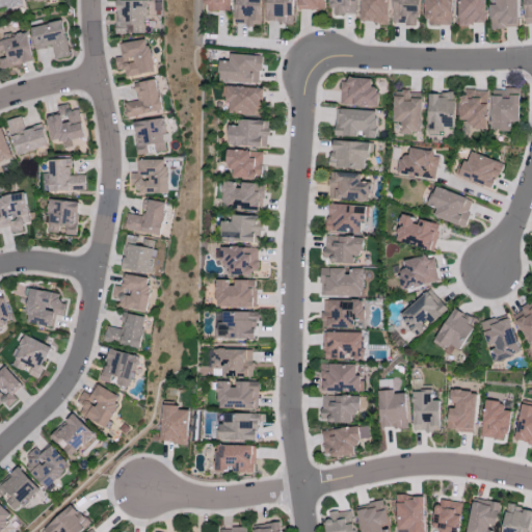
[(0,0),(0,8),(22,3),(20,0),(0,0)]
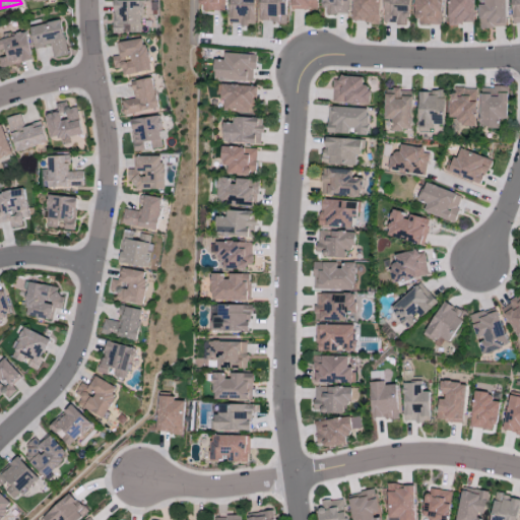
[(143,34),(143,0),(128,0),(113,0),(113,33),(143,34)]
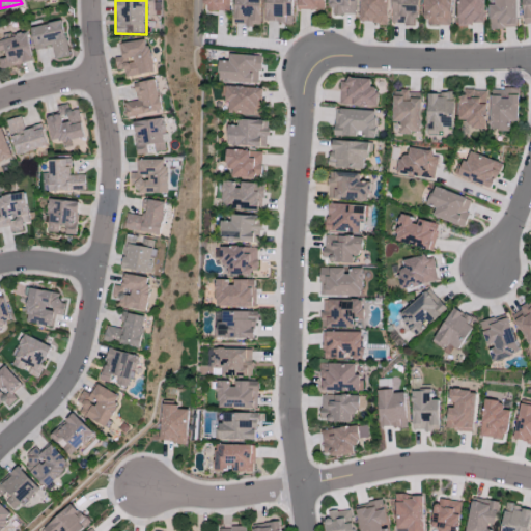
[(203,0),(203,10),(230,11),(229,0),(203,0)]
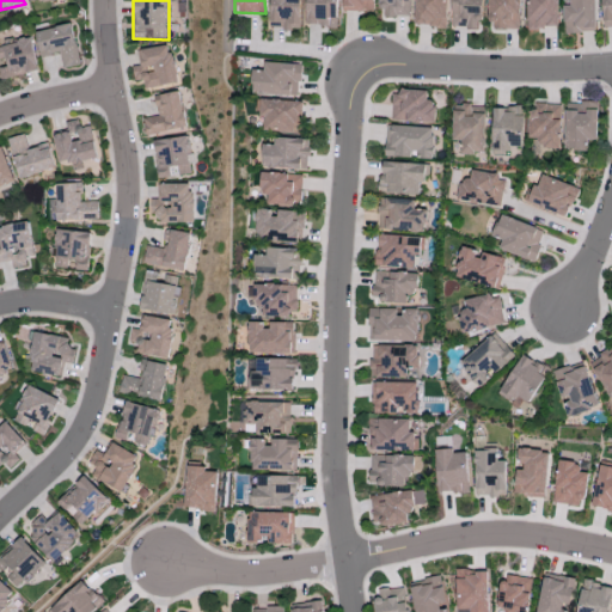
[(269,0),(269,28),(300,29),(300,0),(269,0)]
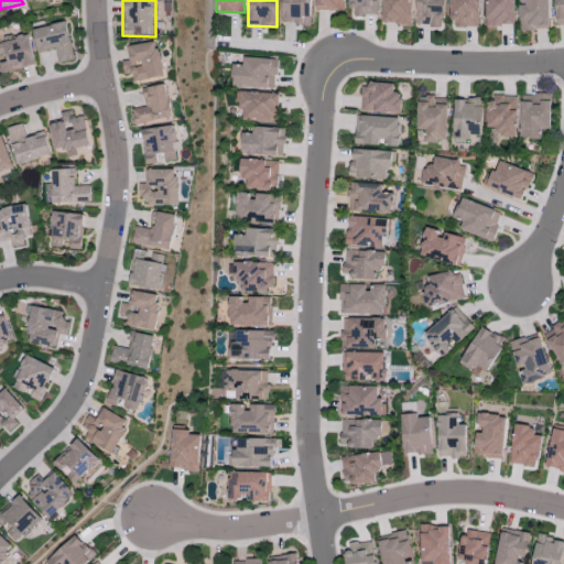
[(282,0),(281,23),(310,24),(311,0),(282,0)]
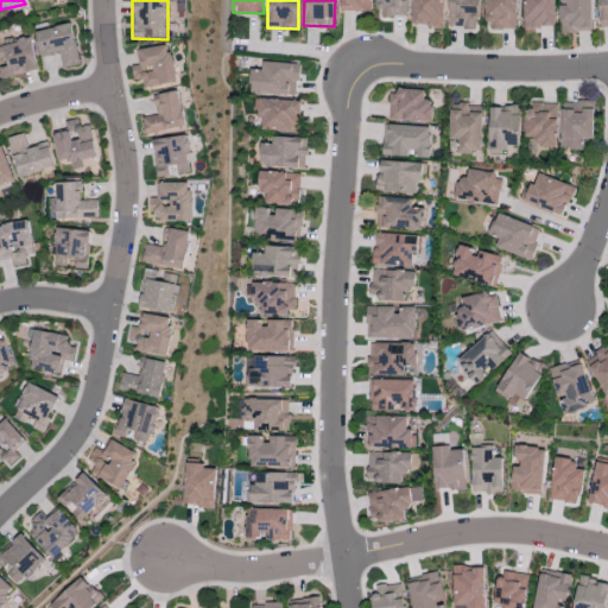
[(371,11),(371,0),(340,0),(340,11),(371,11)]
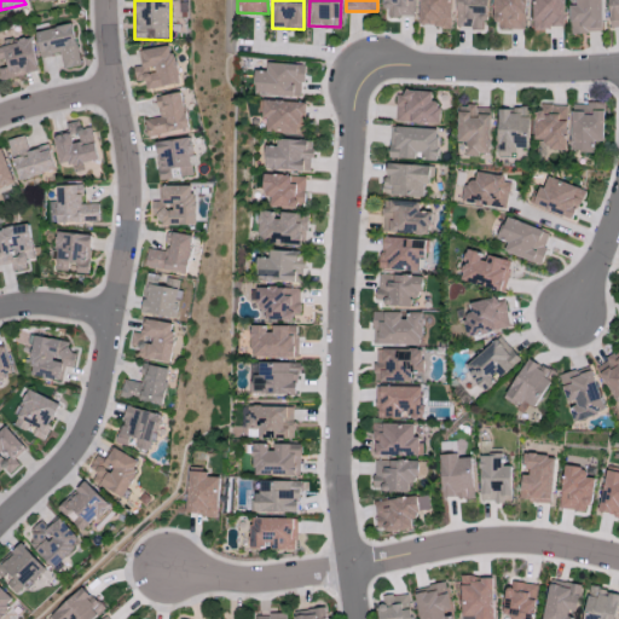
[(415,0),(385,0),(385,17),(415,17),(415,0)]
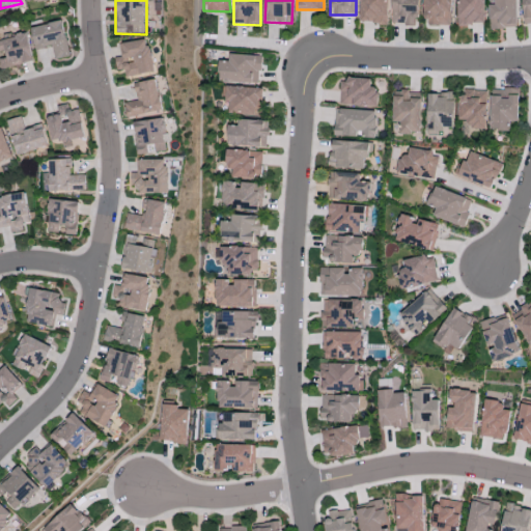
[(387,0),(360,0),(359,23),(387,24),(387,0)]
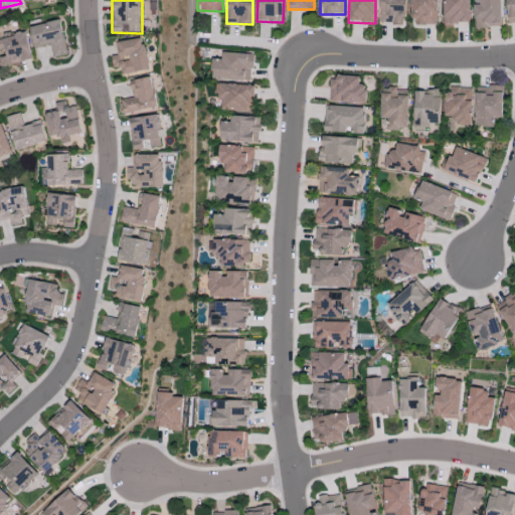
[(379,0),(380,23),(405,23),(404,0),(379,0)]
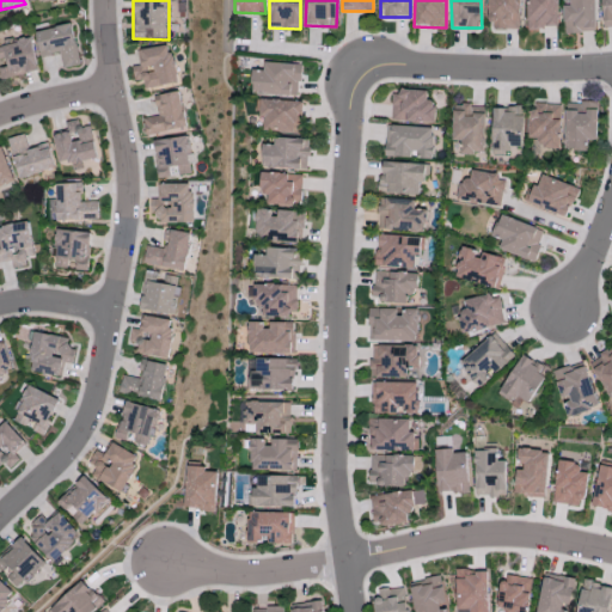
[(489,0),(490,30),(520,29),(519,0),(489,0)]
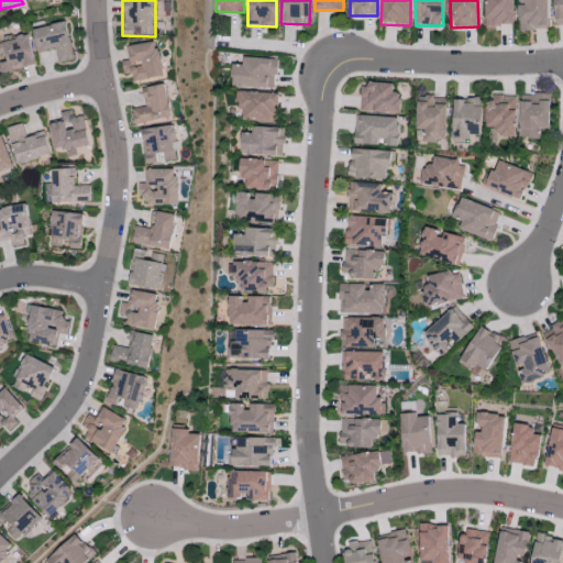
[(484,0),(485,26),(514,25),(512,0),(484,0)]
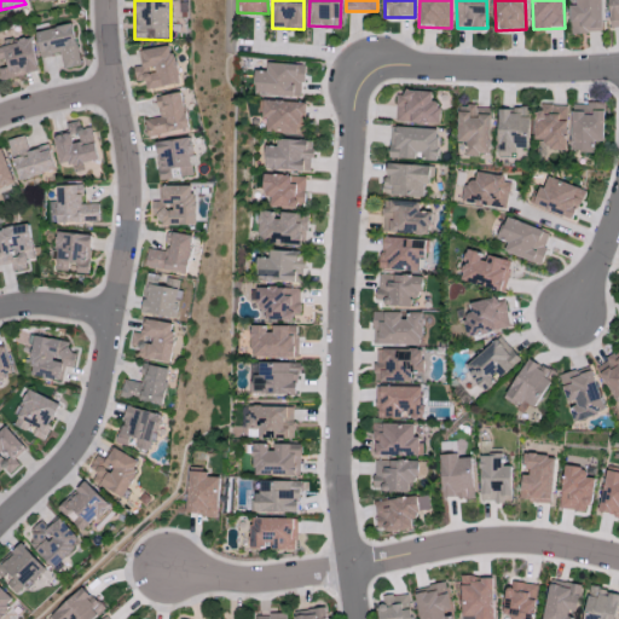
[(571,33),(602,32),(601,0),(568,0),(568,4),(570,4),(571,33)]
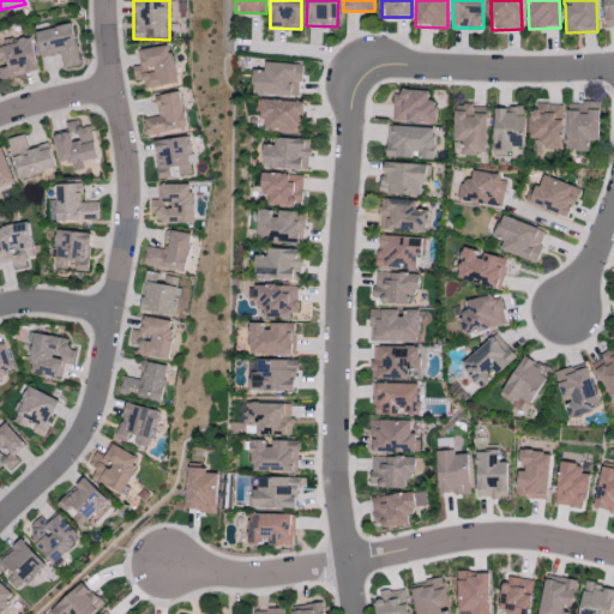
[(613,0),(602,0),(605,28),(613,28),(613,0)]
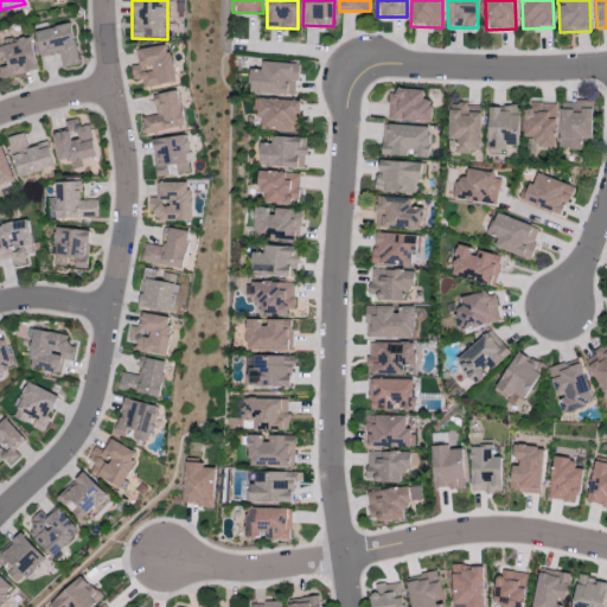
[(40,57),(59,53),(63,68),(80,64),(70,23),(34,31),(40,57)]
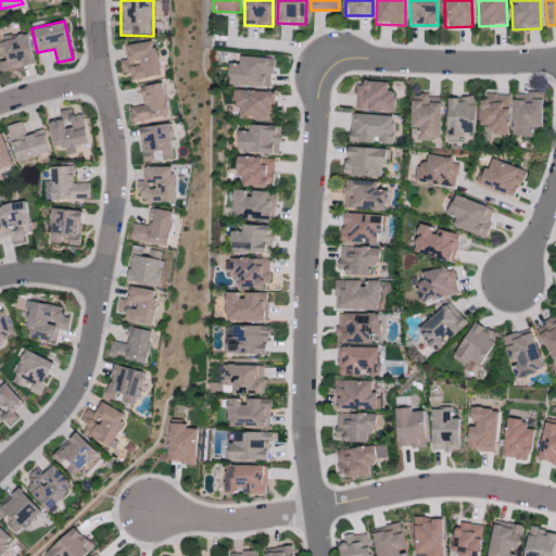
[(7,60),(0,61),(0,67),(1,73),(35,63),(27,34),(2,40),(7,60)]
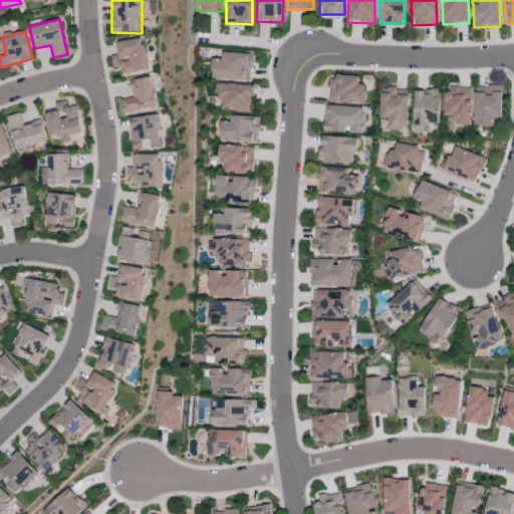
[(117,41),(119,54),(110,55),(112,68),(120,66),(121,74),(149,70),(145,38),(117,41)]
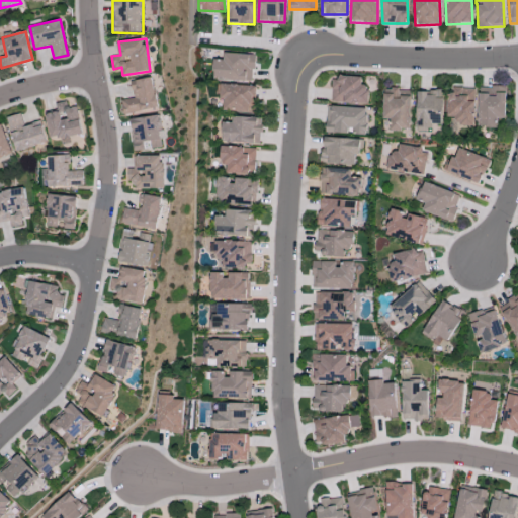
[(212,79),(253,81),(254,54),(224,53),(224,60),(213,59),(212,79)]
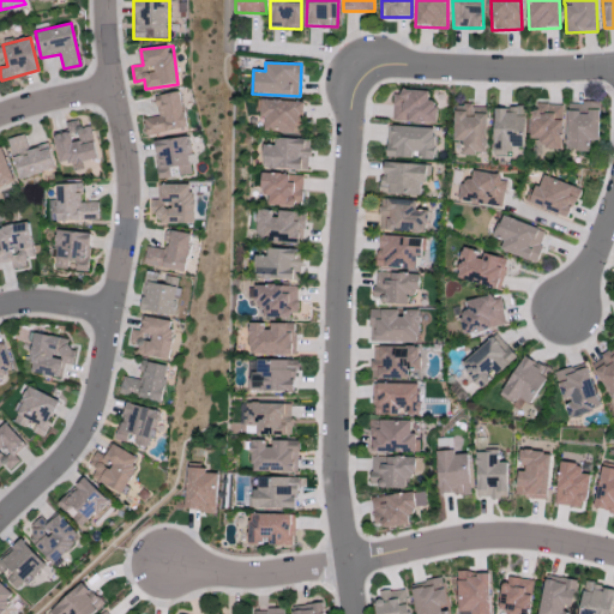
[(428,91),(393,90),(392,120),(437,122),(437,103),(428,102),(428,91)]
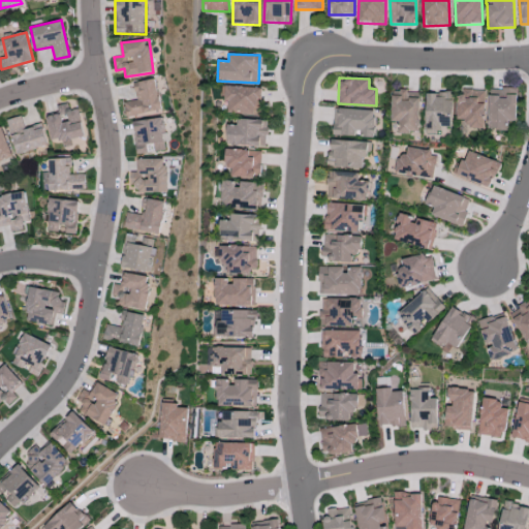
[(124,101),(126,115),(160,111),(156,79),(133,82),(135,100),(124,101)]
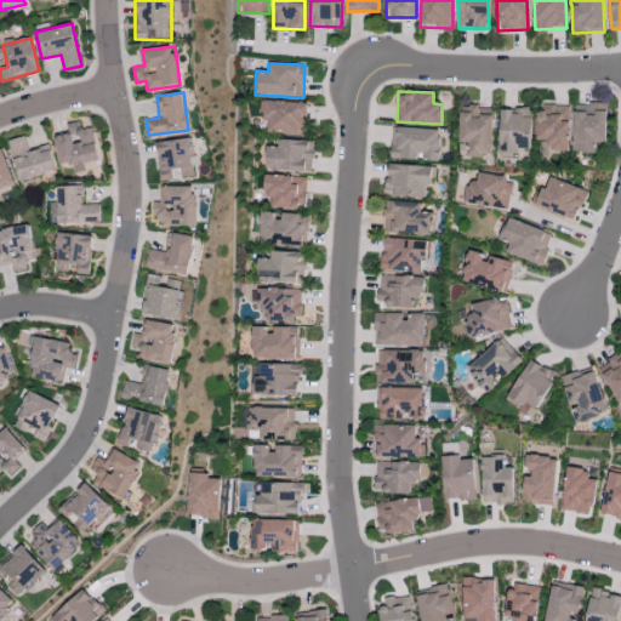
[(262,119),(267,119),(267,132),(306,134),(306,102),(263,101),(262,119)]
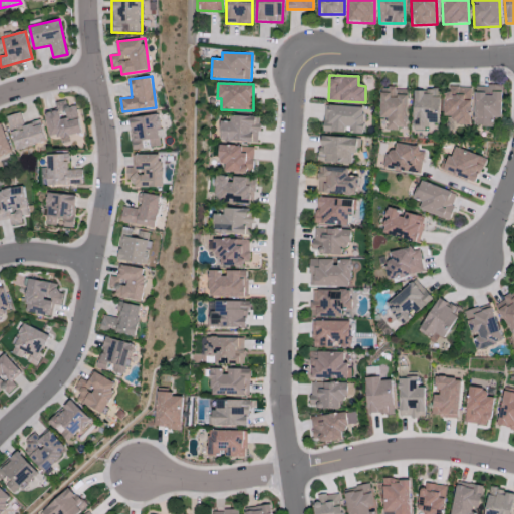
[(471,87),(446,86),(445,115),(451,115),(451,123),(471,124),(471,87)]
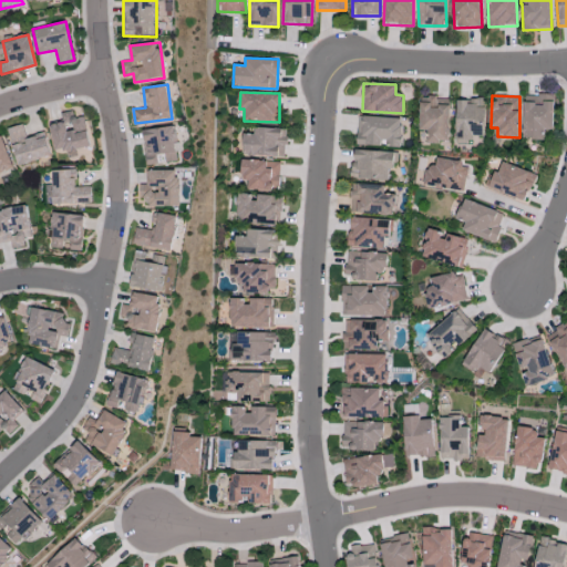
[(523,138),(544,138),(544,129),(553,129),(553,95),(524,95),(523,138)]
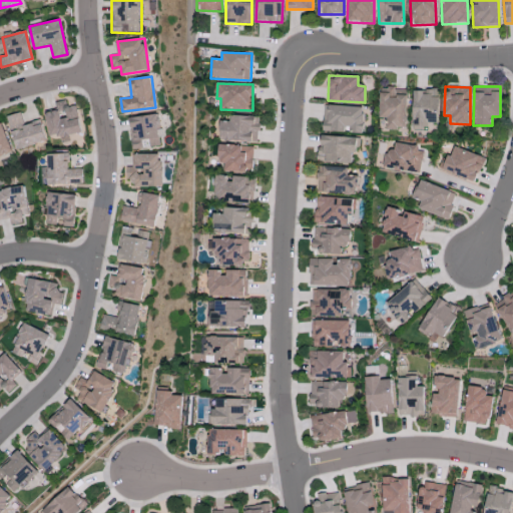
[(380,92),(380,117),(386,117),(386,128),(406,129),(407,88),(387,88),(387,92),(380,92)]
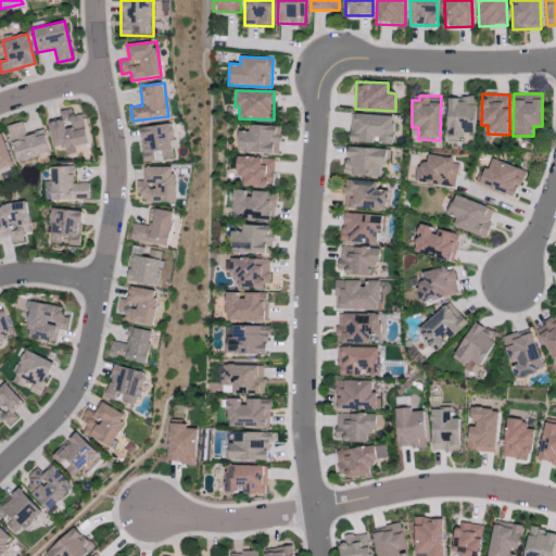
[(447,97),(447,139),(460,139),(460,134),(475,134),(476,98),(447,97)]
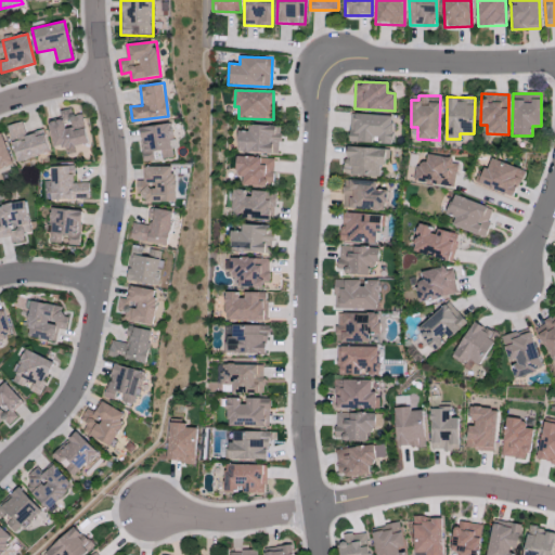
[(60,111),(61,119),(50,121),(53,149),(87,144),(84,114),(73,115),(72,108),(60,111)]
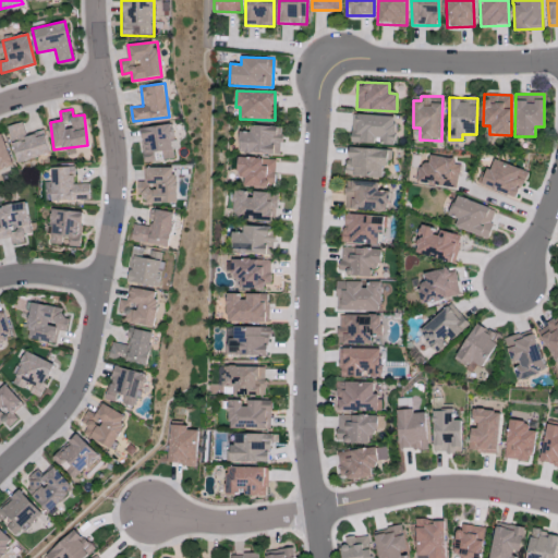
[(396,116),(353,114),(352,143),(393,145),(396,116)]
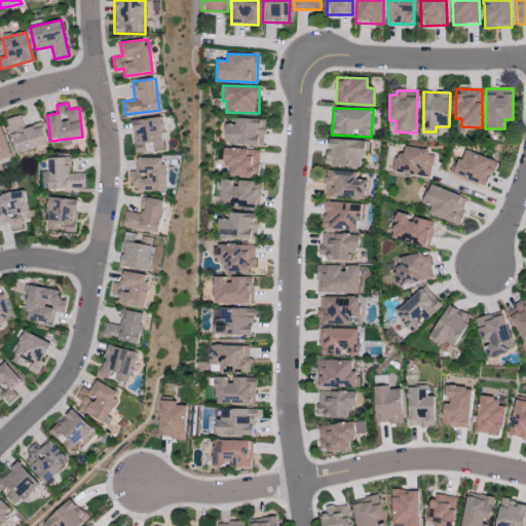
[(46,146),(42,123),(24,127),(22,115),(8,119),(15,152),(46,146)]
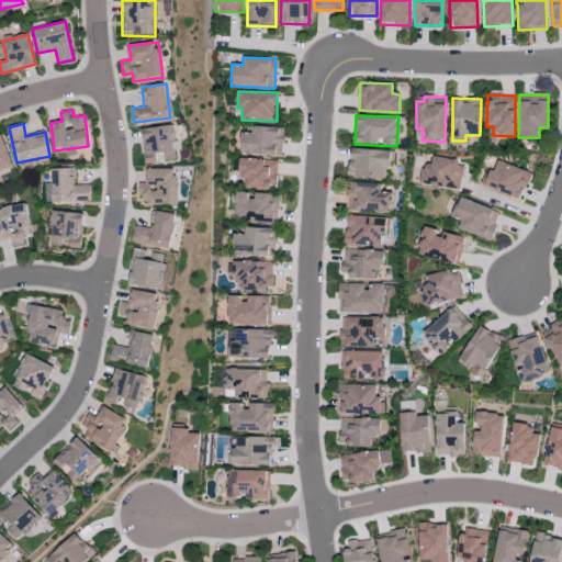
[(145,164),(160,163),(160,161),(176,159),(172,125),(142,128),(145,164)]
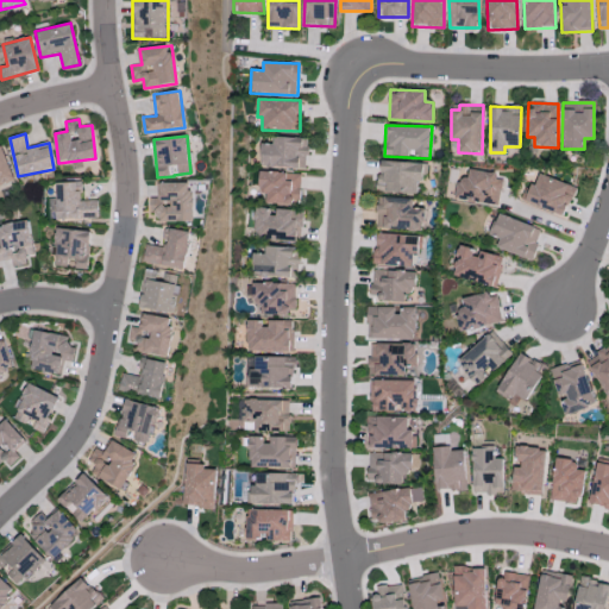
[(272,144),(261,144),(261,167),(306,168),(307,138),(272,137),(272,144)]
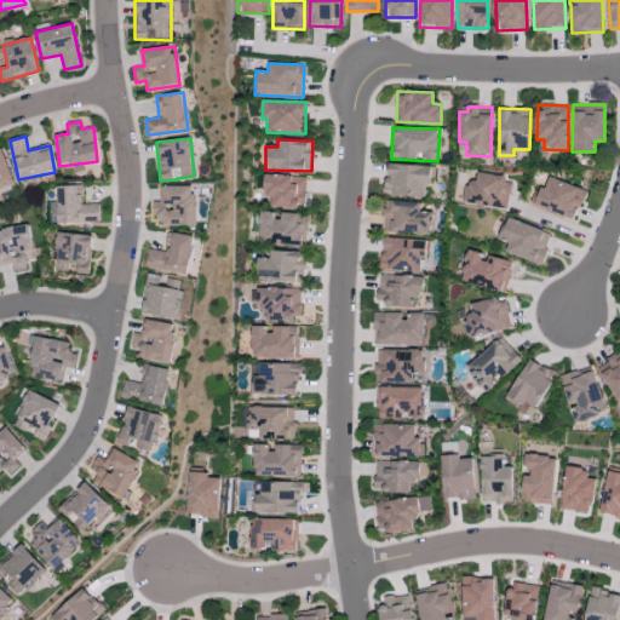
[(0,149),(0,187),(13,182),(3,149),(0,149)]
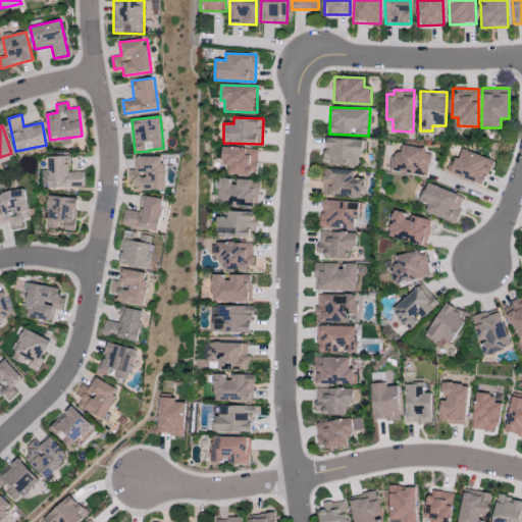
[(357,165),(357,155),(361,155),(362,140),(325,138),(323,164),(357,165)]
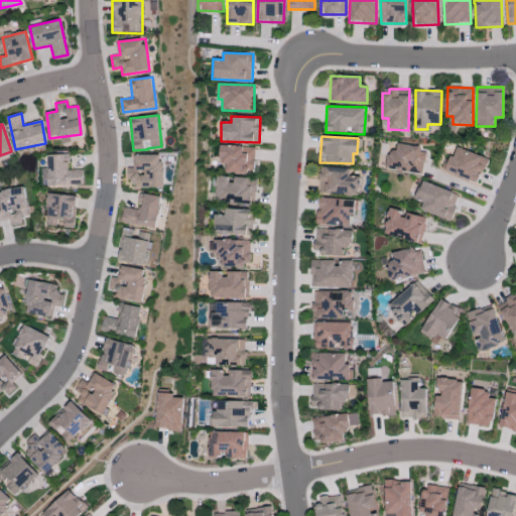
[(397,145),(396,153),(387,152),(385,169),(422,174),(425,149),(397,145)]
